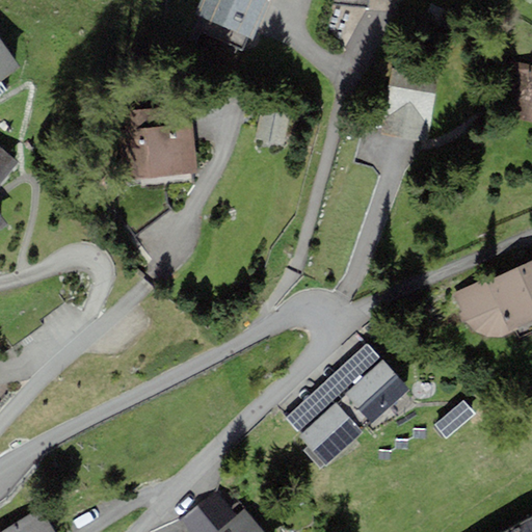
[(201,0),(194,16),(253,41),(270,0),(201,0)]
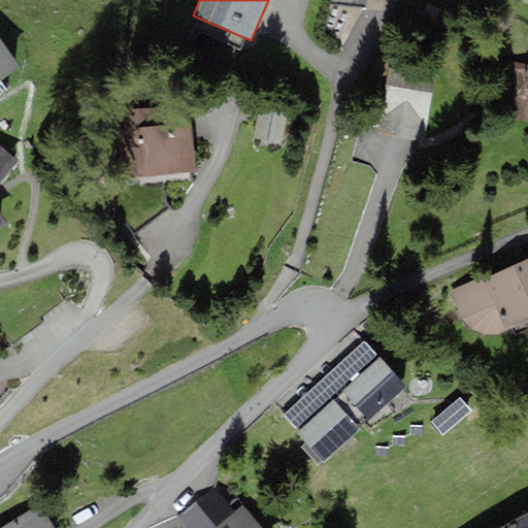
[(0,79),(19,68),(0,40),(0,79)]
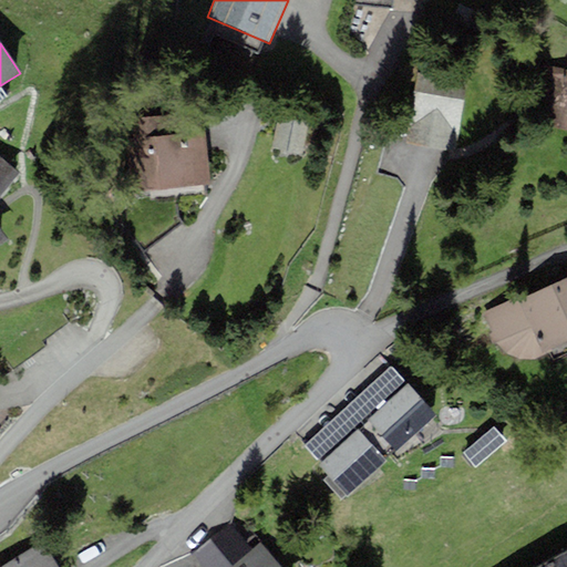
[(566,70),(538,64),(525,122),(566,131),(566,70)]
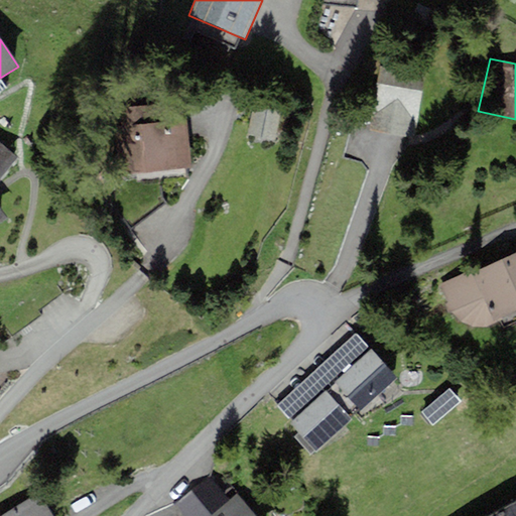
[(370,132),(415,140),(426,74),(382,66),(370,132)]
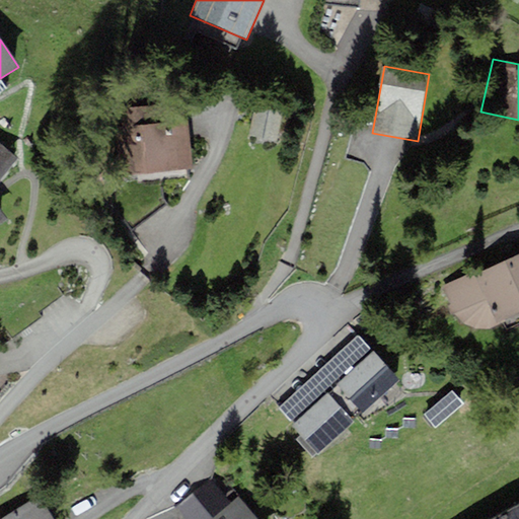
[(280,145),(285,105),(255,100),(249,141),(280,145)]
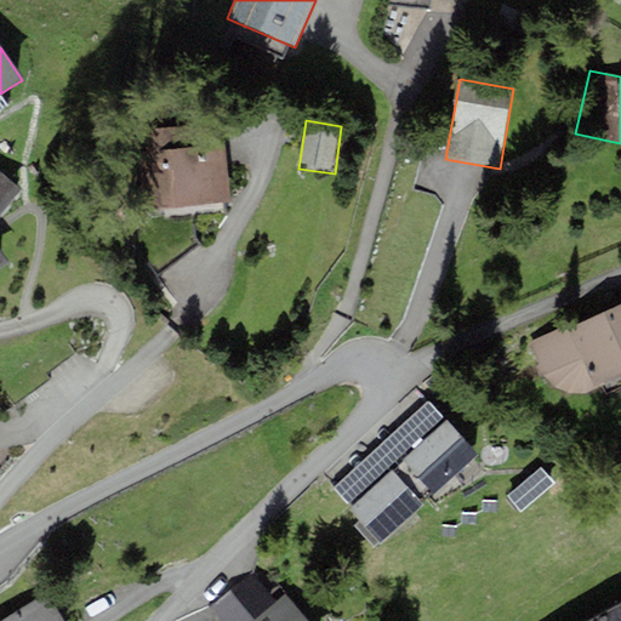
[(229,203),(221,124),(143,131),(151,211),(229,203)]
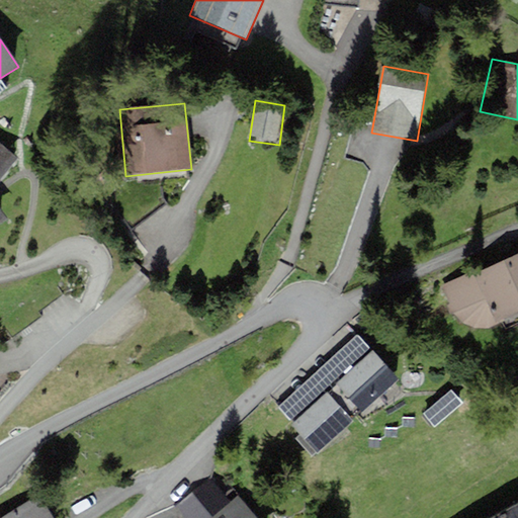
[(0,145),(0,224),(6,220),(0,210),(0,179),(16,160),(0,145)]
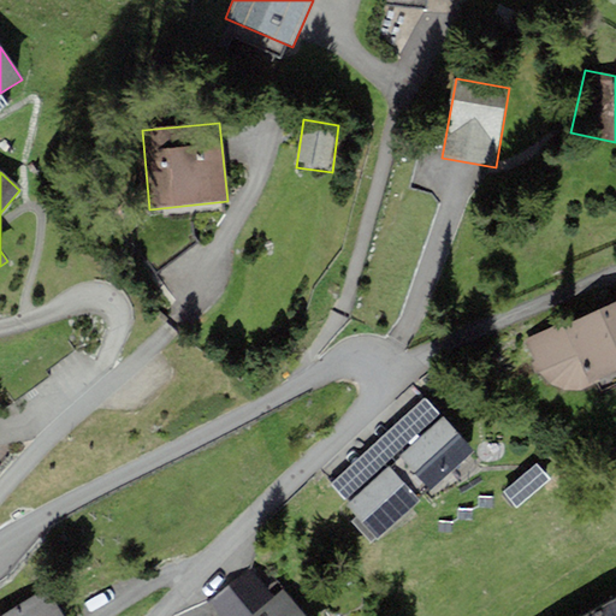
[(572,319),(523,341),(537,374),(546,385),(563,391),(579,391),(596,384),(600,395),(615,386),(615,301),(573,321),(572,319)]
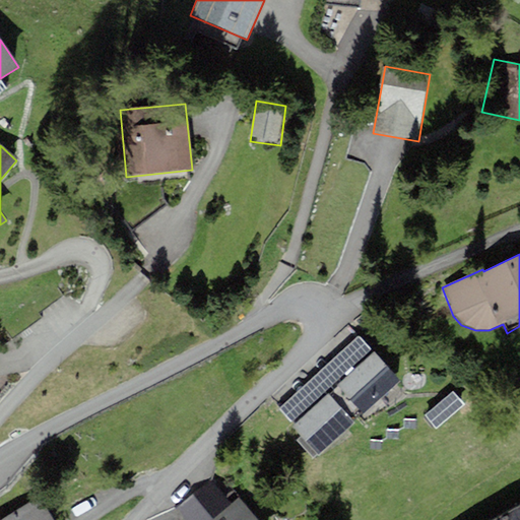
[(374,353),(359,335),(279,408),(296,426),(329,395),(334,389),(374,353)]
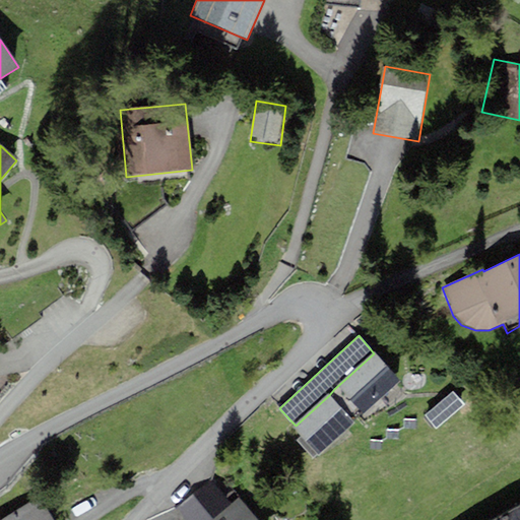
[(360,417),(399,382),(374,353),(334,389),(360,417)]
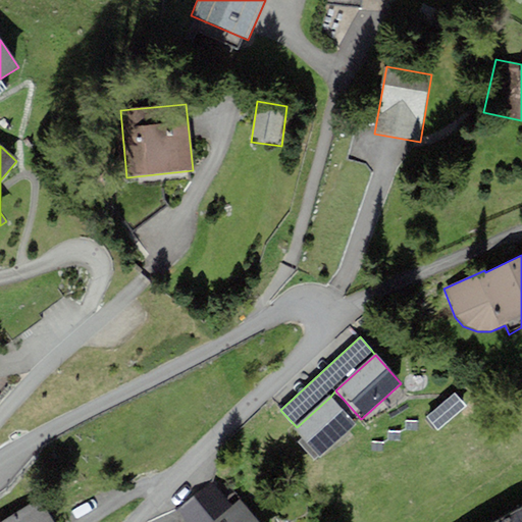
[(436,429),(465,406),(455,394),(426,417),(436,429)]
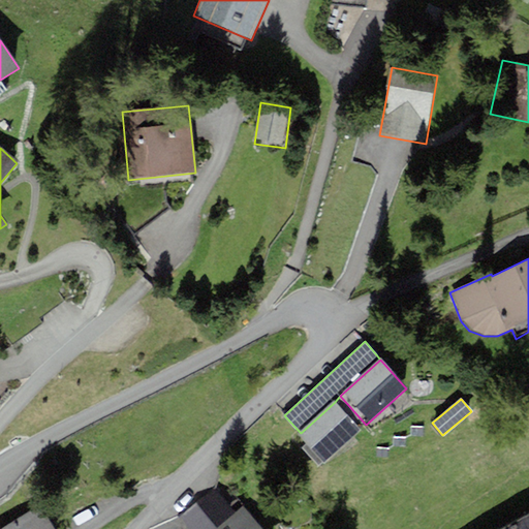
[(298,436),(323,464),(361,431),(335,402),(301,433),(298,436)]
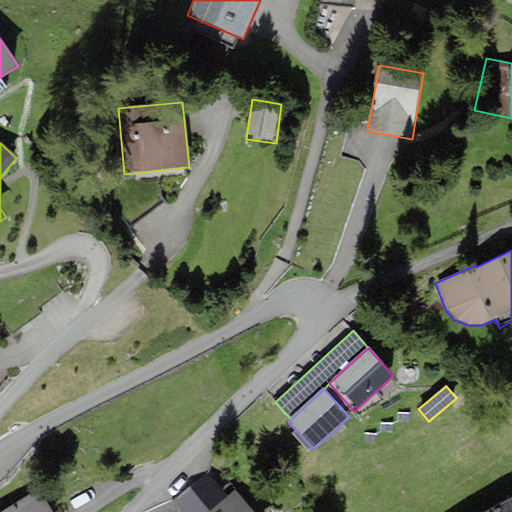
[(254,511),(231,484),(222,491),(208,476),(173,503),(181,511),(254,511)]
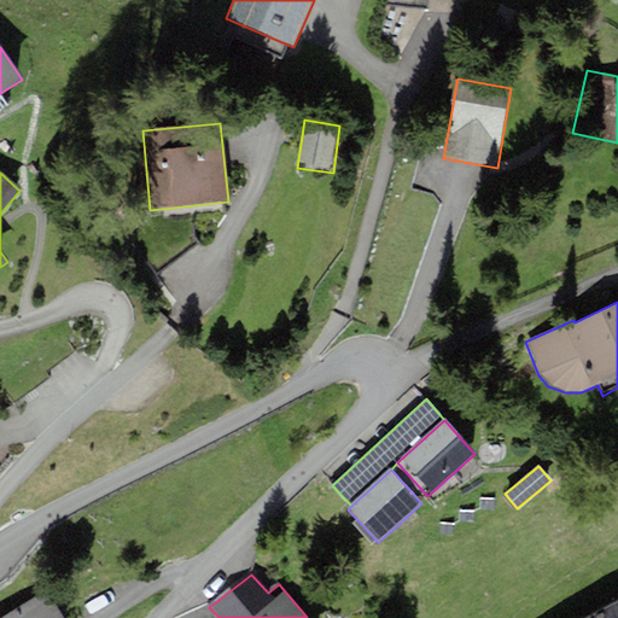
[(60,617),(45,592),(0,617),(60,617)]
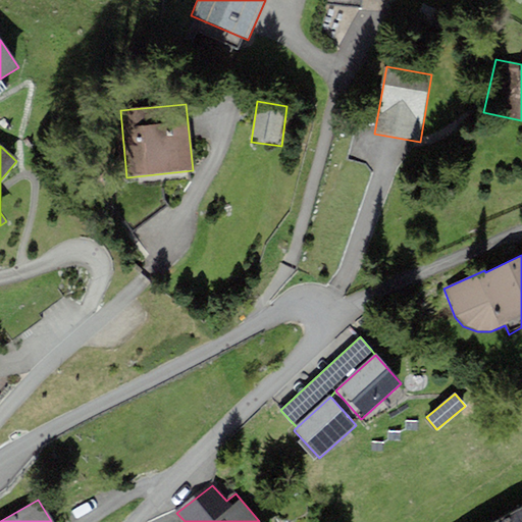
[(521,521),(521,508),(497,521),(521,521)]
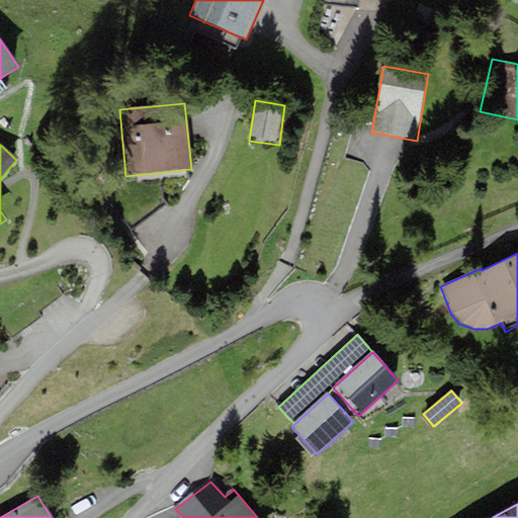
All buildings are outlined.
